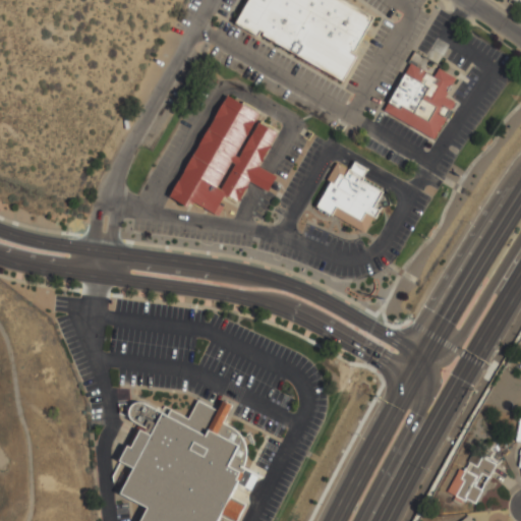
[(342,0),(247,0),(235,25),(342,79),(374,16),(342,0)]
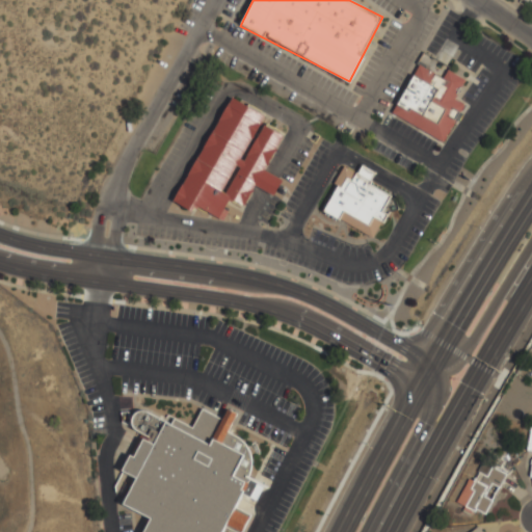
[(531,0),(520,0),(519,2),(531,10),(531,0)]
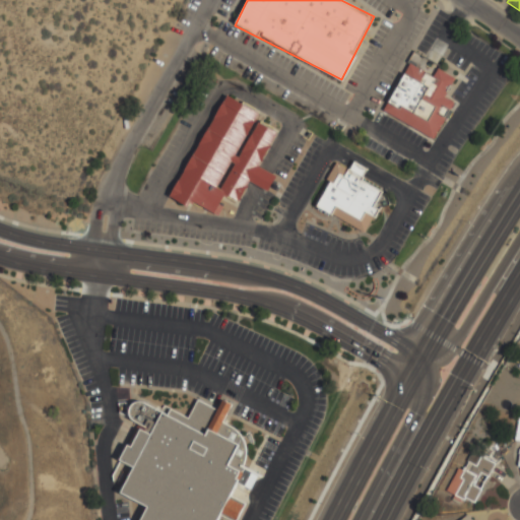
[(381,114),(434,141),(454,103),(445,96),(455,77),(437,68),(433,76),(407,63),(381,114)]
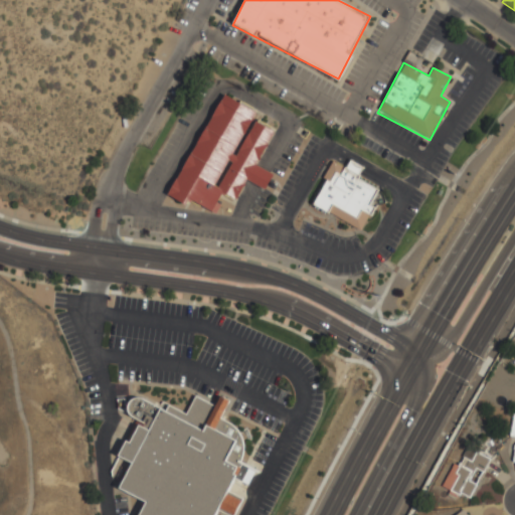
[(171,197),(187,204),(189,200),(215,212),(223,194),(236,200),(245,180),(267,190),(274,174),(258,166),(274,130),(252,121),(258,111),(219,94),(171,197)]
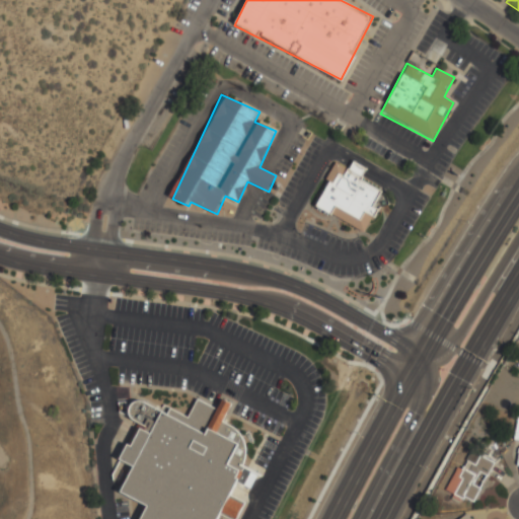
[(312,207),(365,233),(385,193),(360,179),(366,168),(351,161),(347,169),(335,163),(312,207)]
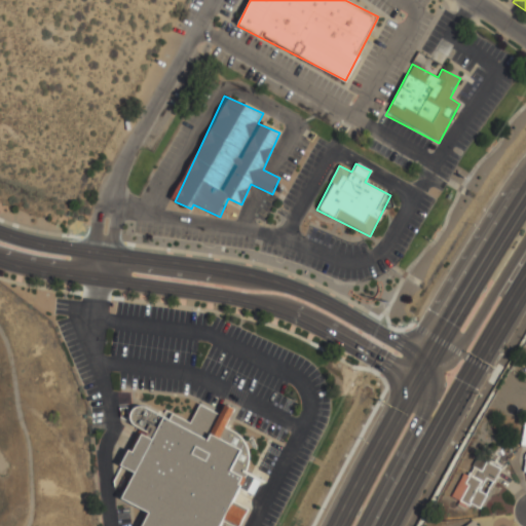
[(242,474),(246,468),(247,464),(248,458),(247,452),(246,446),(240,439),(236,434),(227,428),(227,425),(229,426),(236,410),(224,405),(219,415),(199,405),(190,423),(172,414),(171,417),(168,417),(167,419),(144,407),(140,407),(137,407),(133,409),(130,413),(129,417),(130,421),(134,425),(139,428),(127,450),(119,465),(135,473),(120,499),(148,514),(142,525),(220,525),(239,488),(253,495),(260,482),(242,474)]
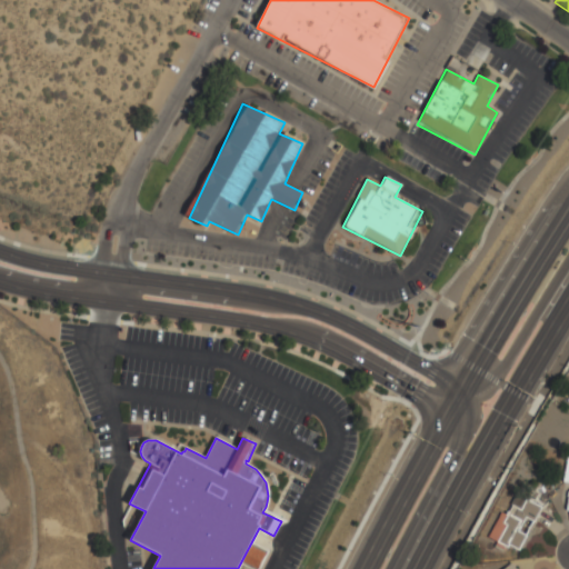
[(488,537),(500,542),(500,541),(519,551),(541,507),(517,495),(507,515),(501,511),(488,537)]
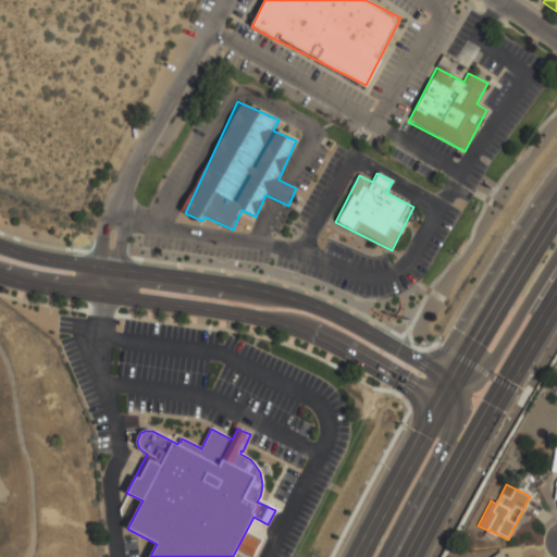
[(236,552),(247,556),(252,556),(262,541),(246,532),(236,552)]
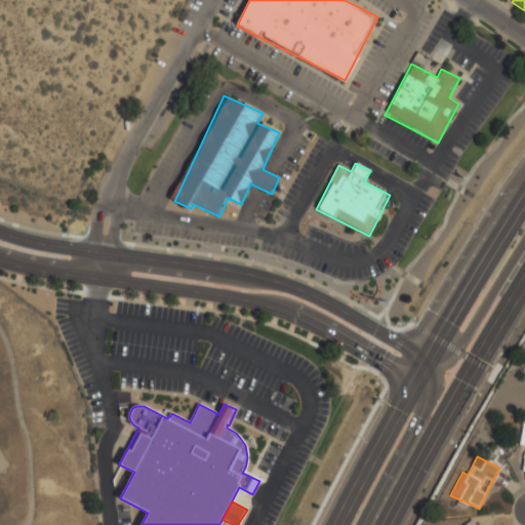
All buildings are outlined.
